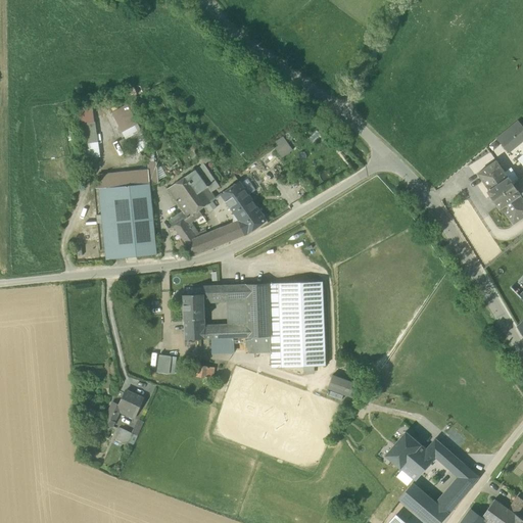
[(133,88),(120,93),(123,100),(136,95),(133,88)]
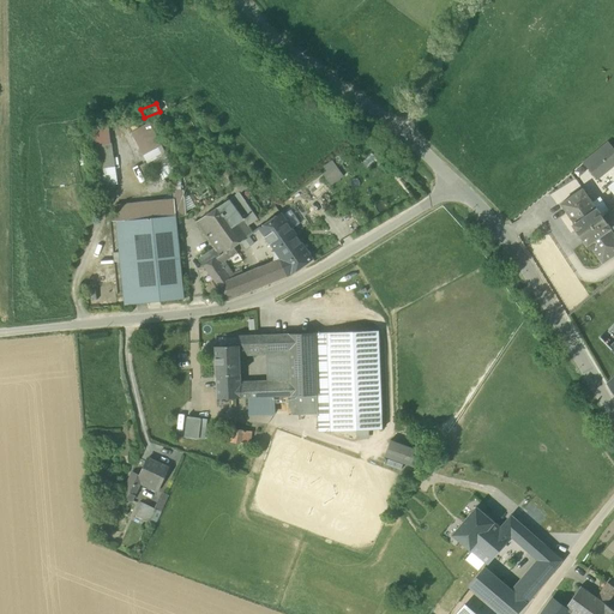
[(145,163),(148,162),(164,154),(149,122),(132,133),(145,163)]
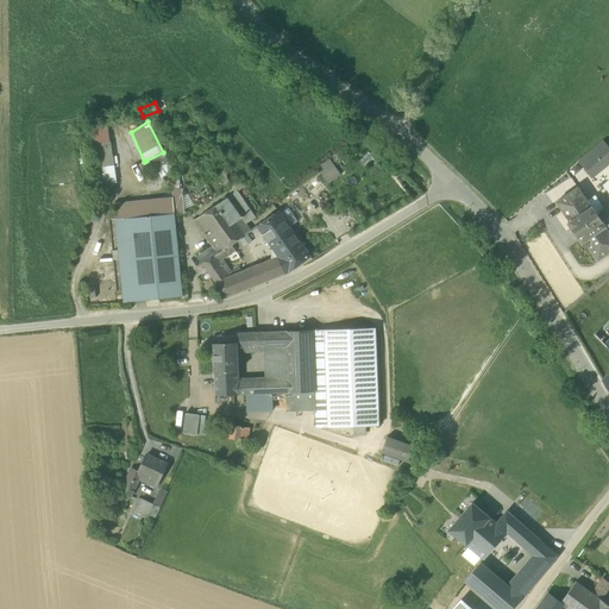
[(89,125),(98,184),(114,182),(106,123),(89,125)]
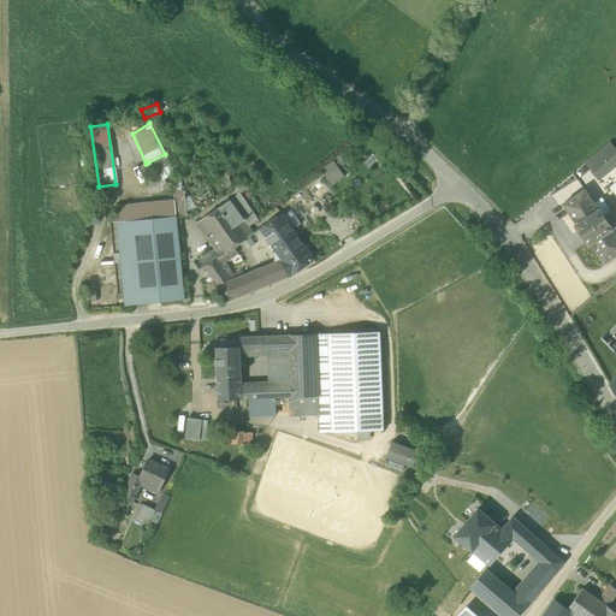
[(585,164),(598,181),(615,165),(615,149),(610,142),(585,164)]
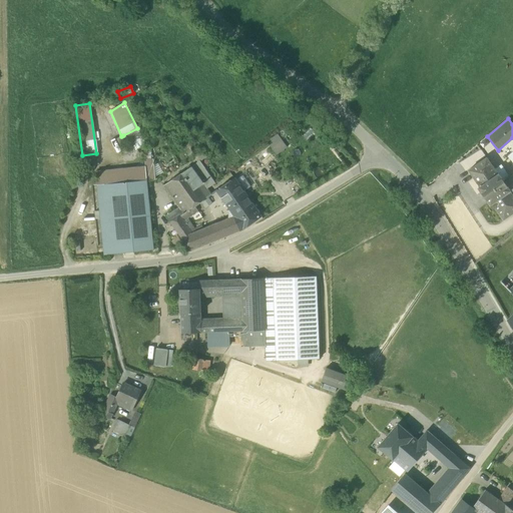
[(137,128),(123,135),(130,143),(141,137),(142,136),(138,127),(137,128)]
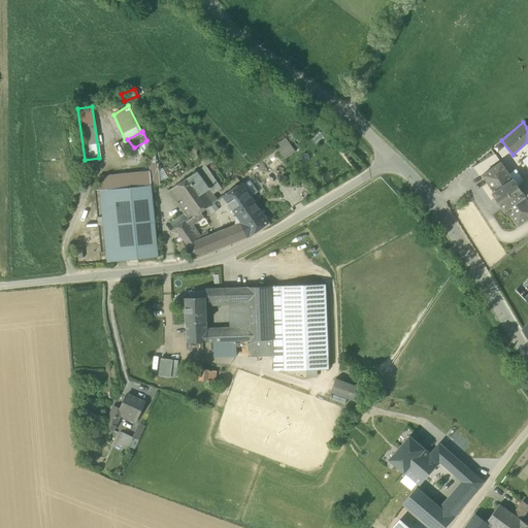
[(294,151),(286,138),(279,142),(282,146),(277,150),(284,158),(294,151)]
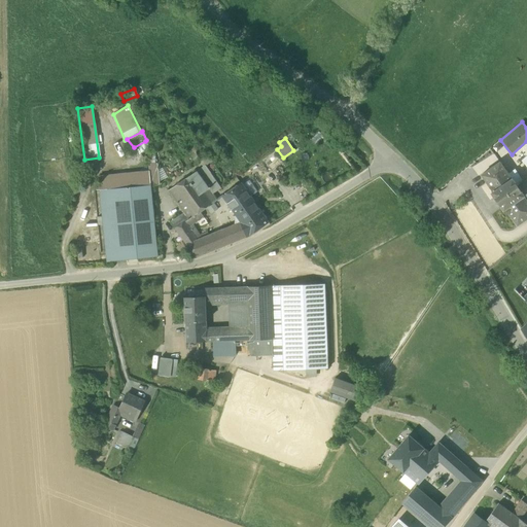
[(134,147),(138,155),(150,149),(145,141),(134,147)]
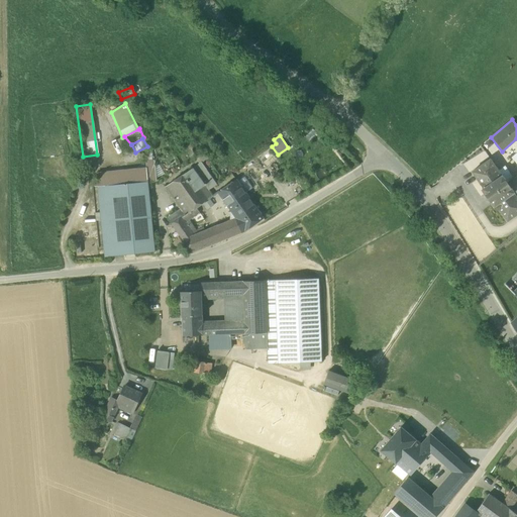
[(129,156),(135,152),(131,144),(125,147),(129,156)]
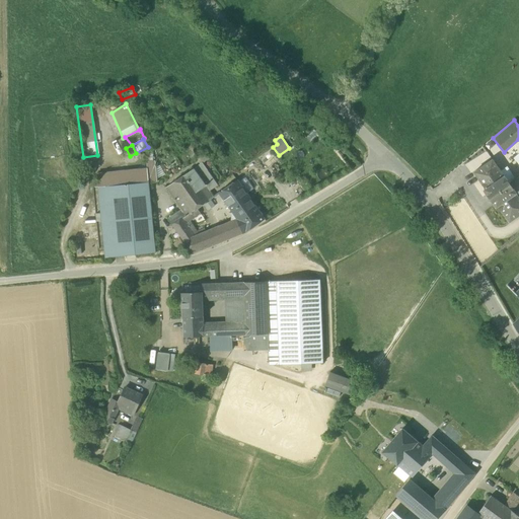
[(97,155),(83,157),(82,158),(83,168),(92,167),(97,155)]
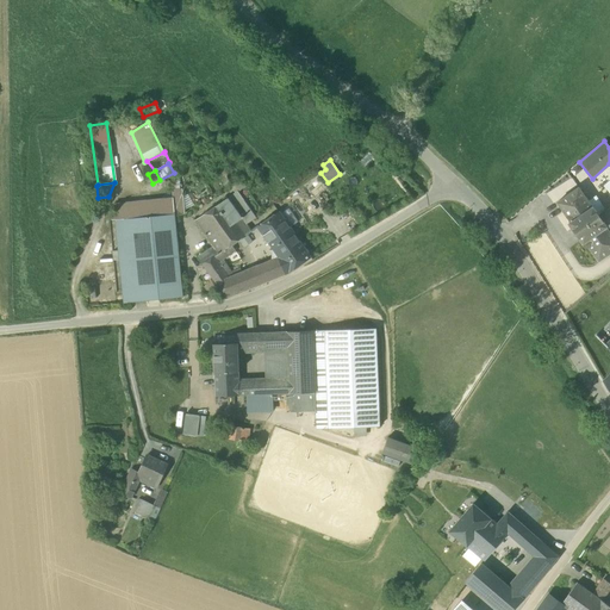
[(558,203),(571,222),(592,207),(580,190),(579,188),(558,203)]
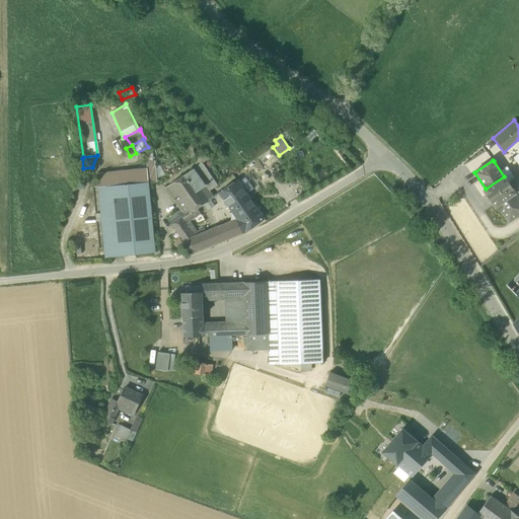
[(148,182),(157,182),(155,161),(146,162),(147,169),(148,182)]
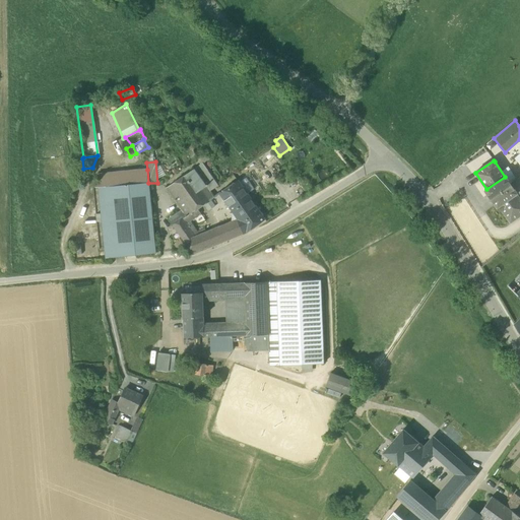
[(202,164),(194,170),(168,188),(180,205),(206,187),(210,192),(218,186),(202,164)]
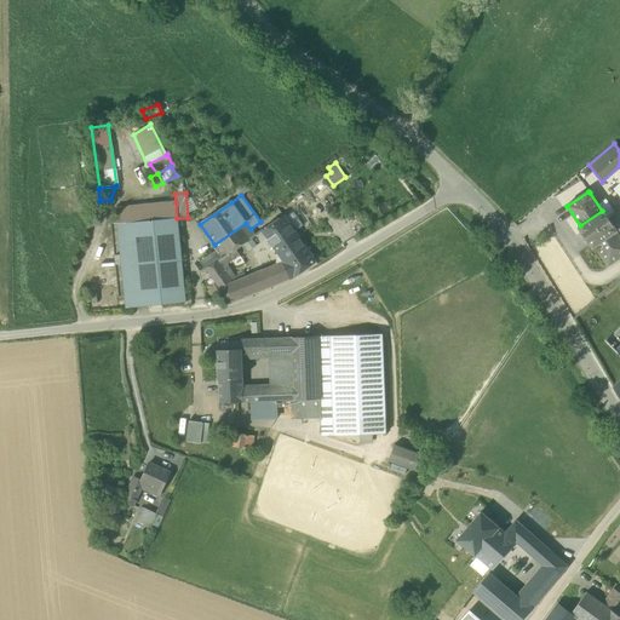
[(118,224),(126,309),(185,303),(177,218),(176,202),(115,207),(118,224)]
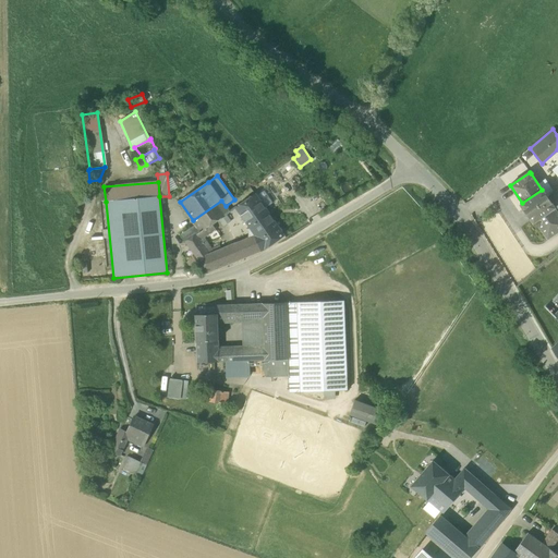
[(549,184),(542,189),(549,199),(556,193),(549,184)]
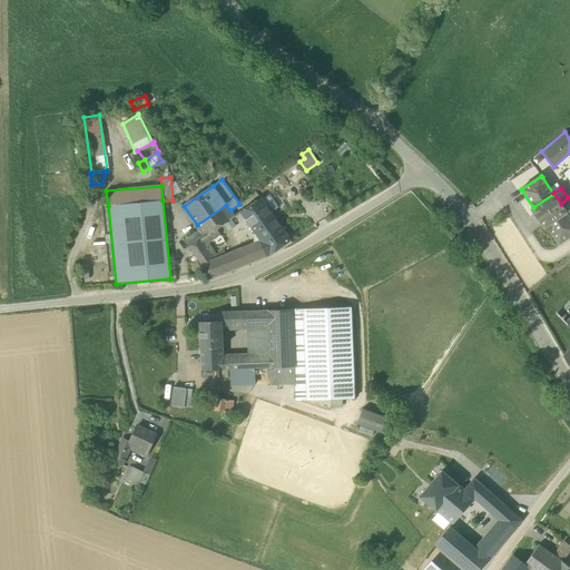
[(553,193),(553,194),(533,207),(531,208),(544,227),(547,226),(567,212),(561,204),(553,193)]
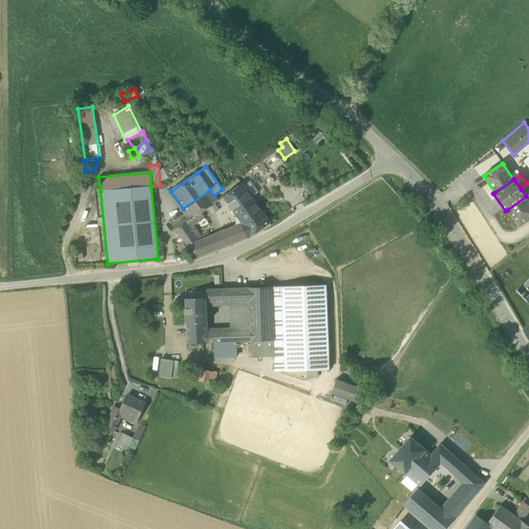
[(242,223),(251,237),(270,223),(242,184),(226,195),(223,197),(242,223)]
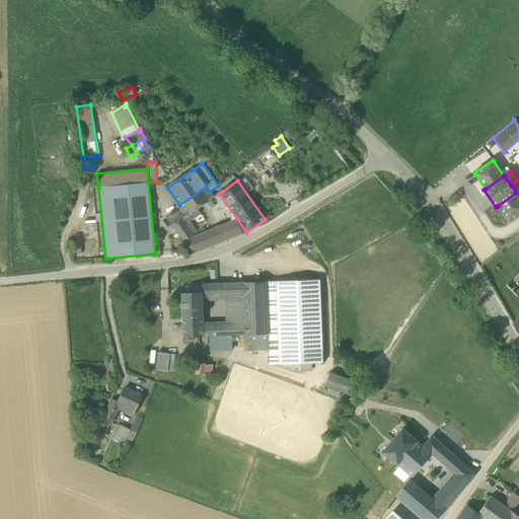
[(183,211),(178,214),(170,220),(173,224),(182,219),(197,209),(214,198),(210,192),(206,187),(179,205),(183,211)]
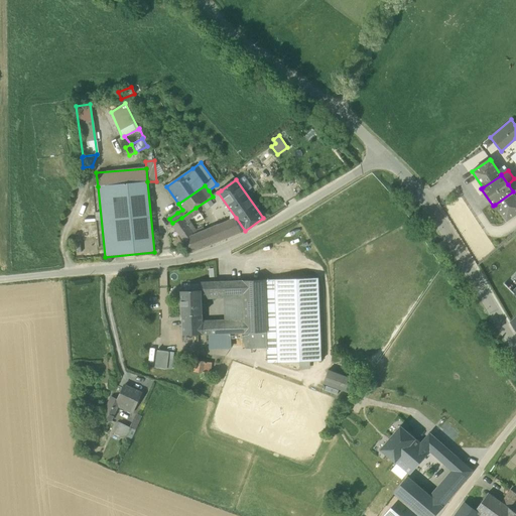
[(515,196),(513,191),(495,205),(506,222),(515,214),(515,196)]
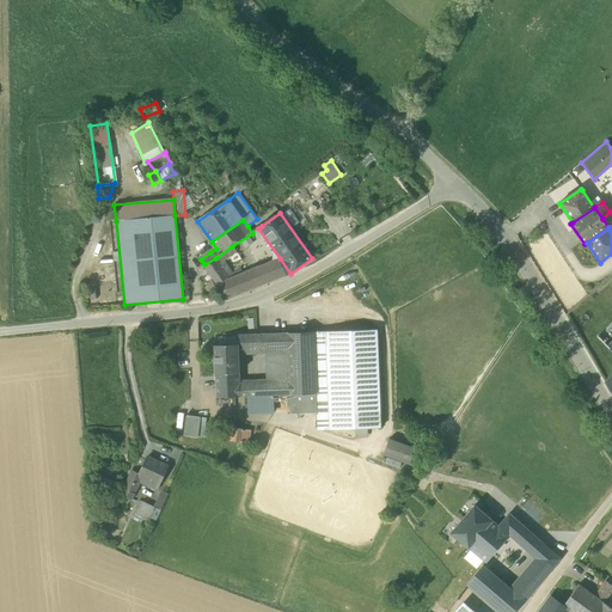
[(232,246),(215,258),(204,264),(203,265),(216,285),(230,279),(234,276),(224,261),(237,252),(232,246)]
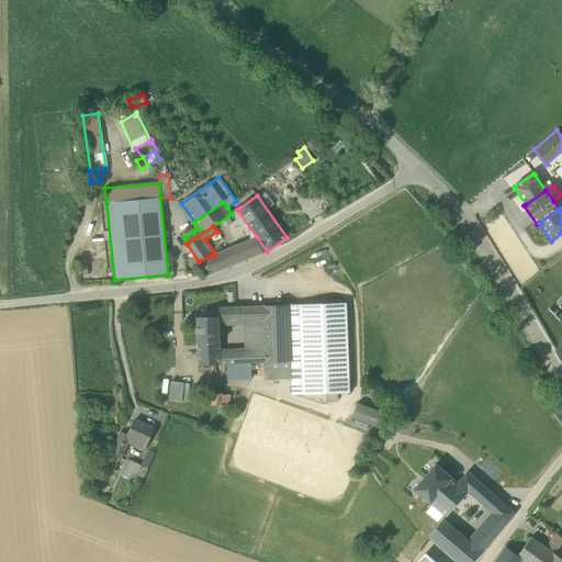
[(235,246),(242,261),(267,251),(257,237),(235,246)]
